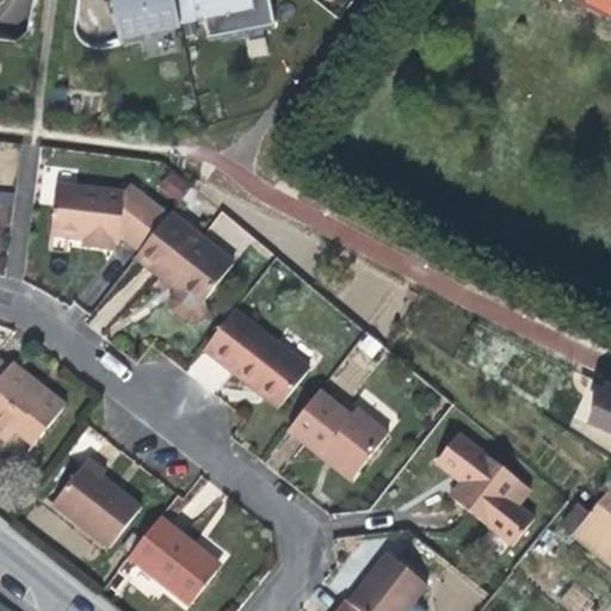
[(112,0),(121,39),(183,26),(176,0),(112,0)]
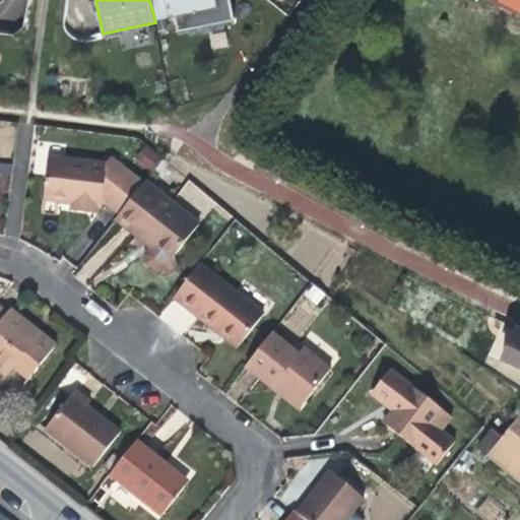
[(149,0),(155,22),(172,19),(168,1),(167,0),(149,0)]
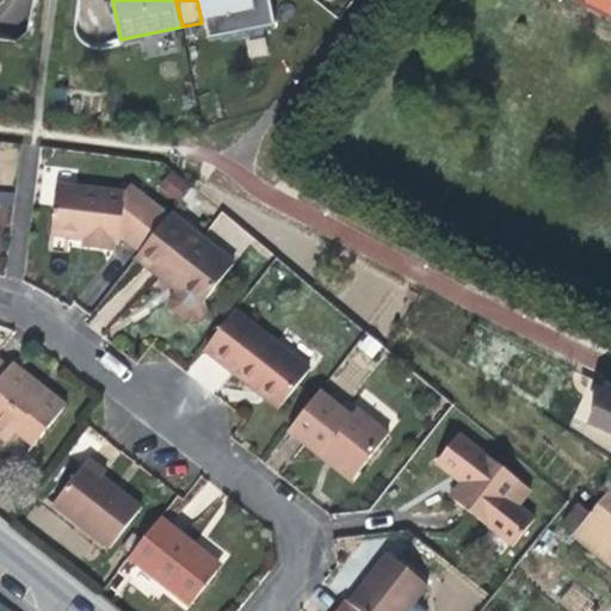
[(204,0),(197,1),(202,23),(208,22),(211,41),(278,28),(272,0),(204,0)]
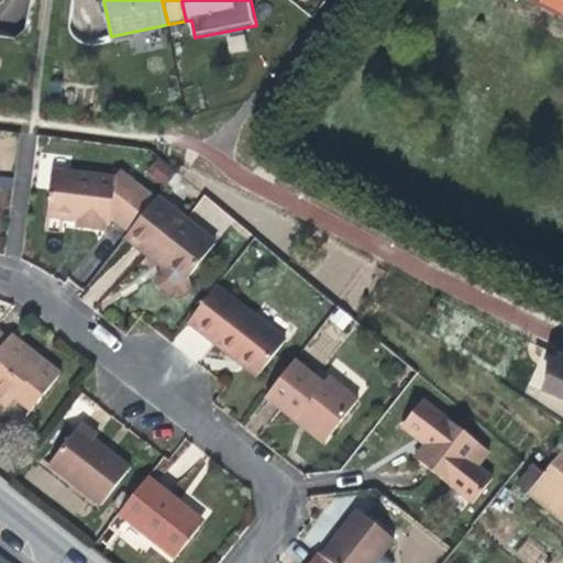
[(562,0),(531,0),(559,14),(562,3),(562,0)]
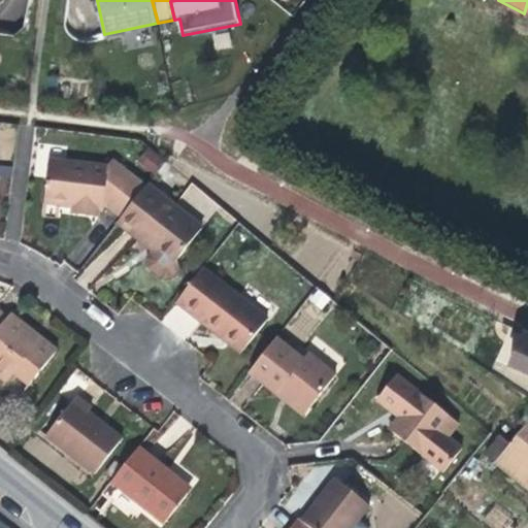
[(149,147),(137,160),(154,173),(164,160),(149,147)]
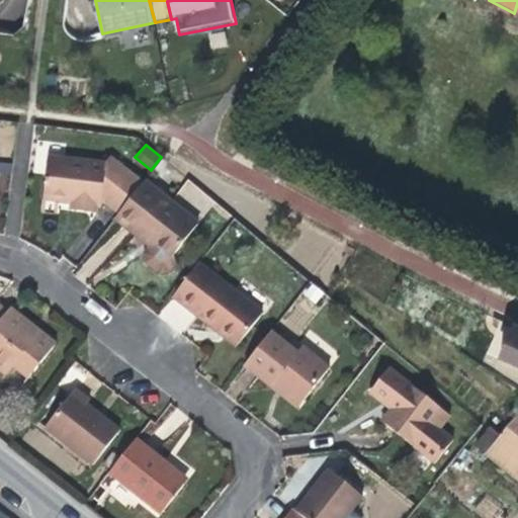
[(79,202),(79,209),(96,211),(97,204),(100,205),(100,203),(105,163),(49,156),(45,199),(72,202),(79,202)]
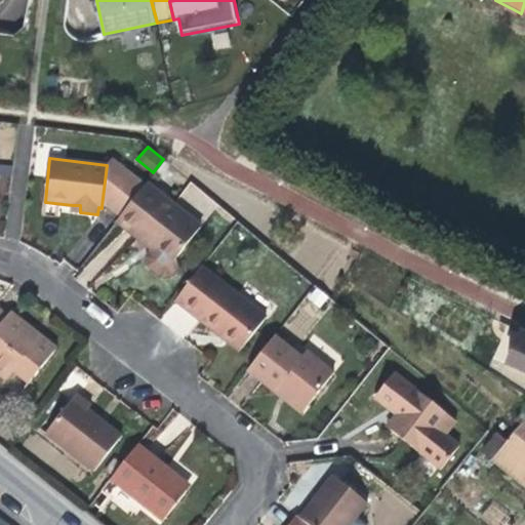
[(107,165),(102,206),(110,207),(121,215),(146,185),(112,159),(107,165)]
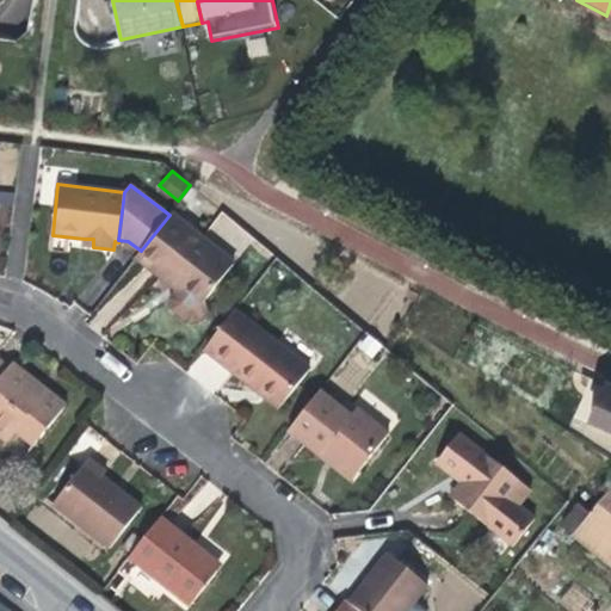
[(141,251),(137,257),(172,285),(176,279),(178,282),(181,284),(171,300),(173,309),(189,322),(199,320),(205,313),(203,302),(234,264),(172,213),(170,215),(141,251)]
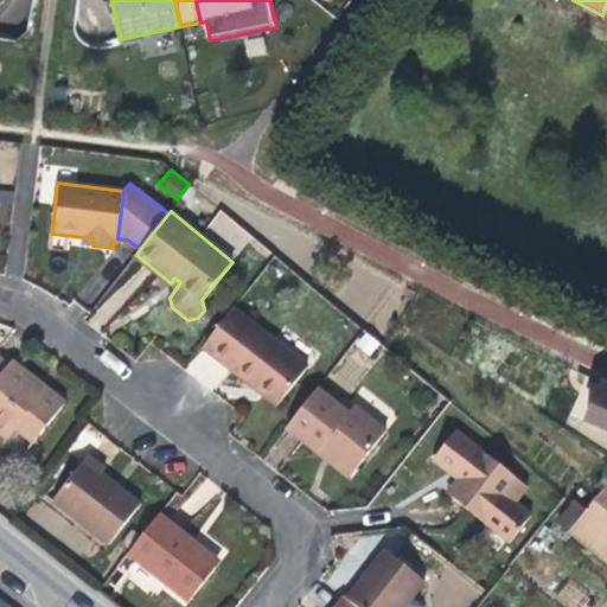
[(235,307),(203,347),(243,378),(278,406),(307,366),(261,331),(262,328),(235,307)]
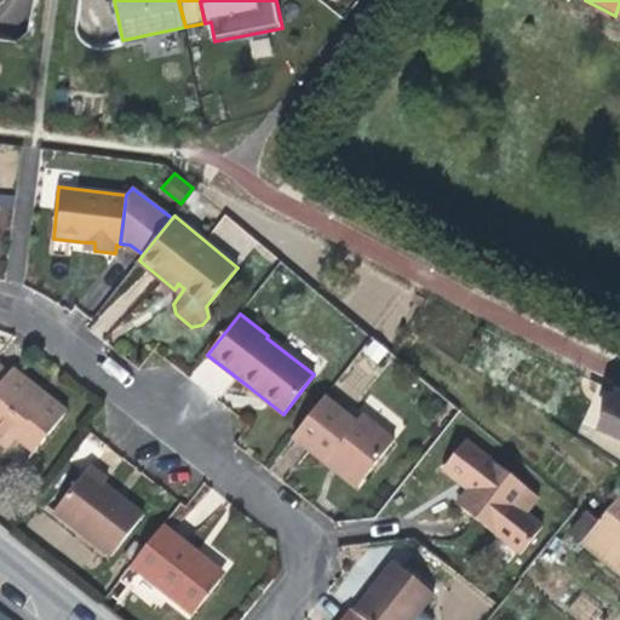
[(377,339),(362,348),(373,366),(389,357),(377,339)]
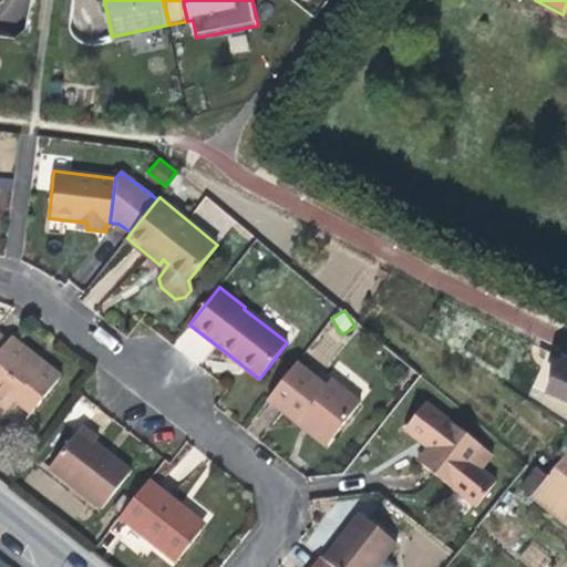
[(197,367),(212,349),(187,328),(172,346),(197,367)]
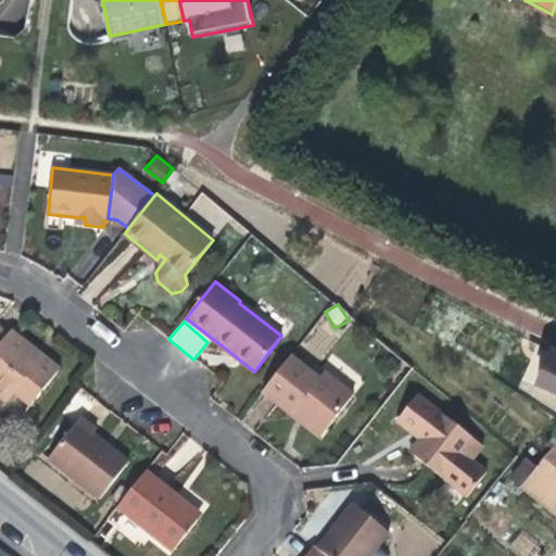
[(0,396),(8,402),(14,394),(30,407),(61,368),(34,348),(12,329),(9,333),(0,326),(0,396)]
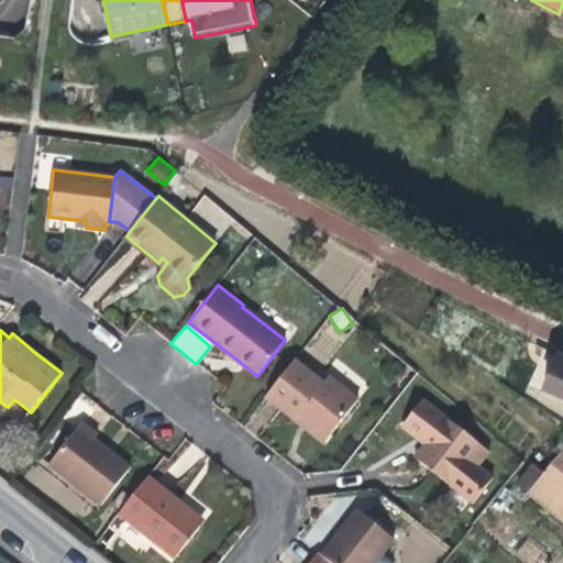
[(562,357),(559,355),(542,393),(562,401),(562,357)]
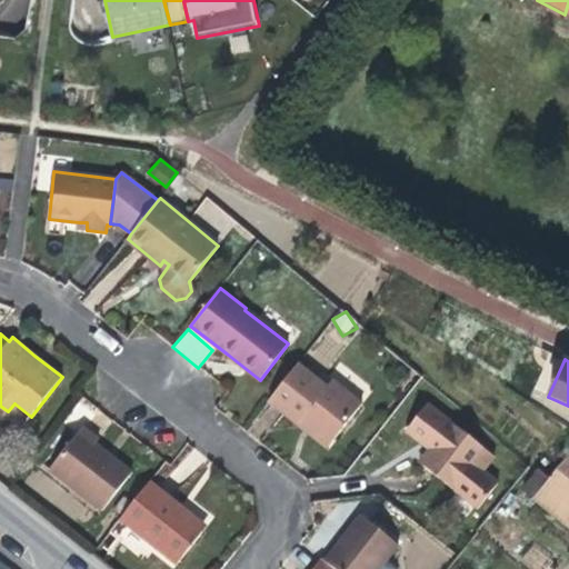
[(305,418),(333,441),(362,403),(332,380),(327,387),(298,363),(269,401),(299,425),(305,418)]
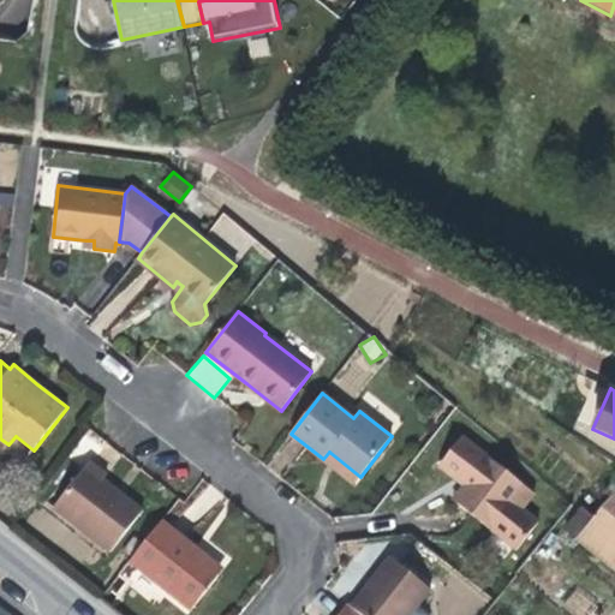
[(535,494),(461,437),(439,466),(455,479),(458,476),(471,485),(457,503),(471,514),(517,550),(538,523),(521,509),(535,494)]
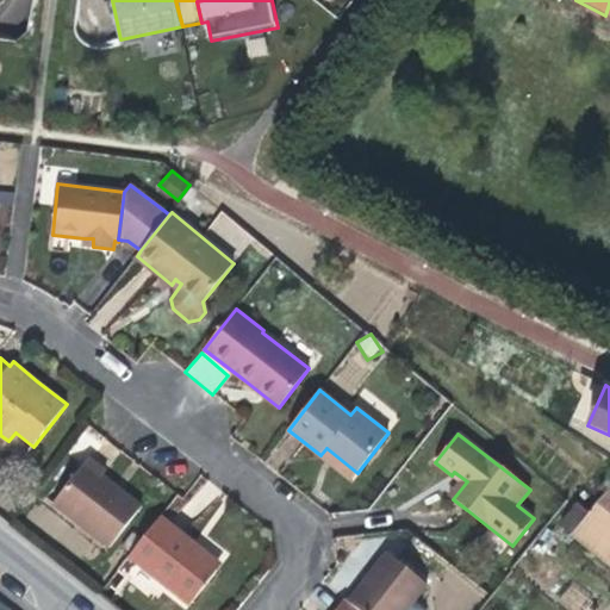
[(352,480),(358,473),(327,448),(321,455),(334,466),(352,480)]
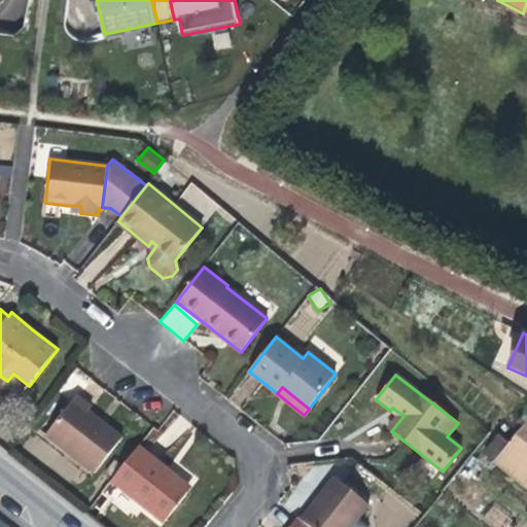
[(93,406),(77,394),(46,434),(95,472),(124,436),(101,420),(89,410),(93,406)]
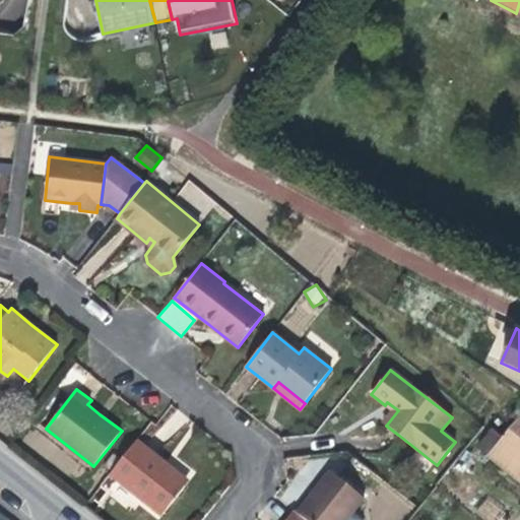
[(519,421),(517,419),(486,457),(519,483),(519,482),(519,421)]
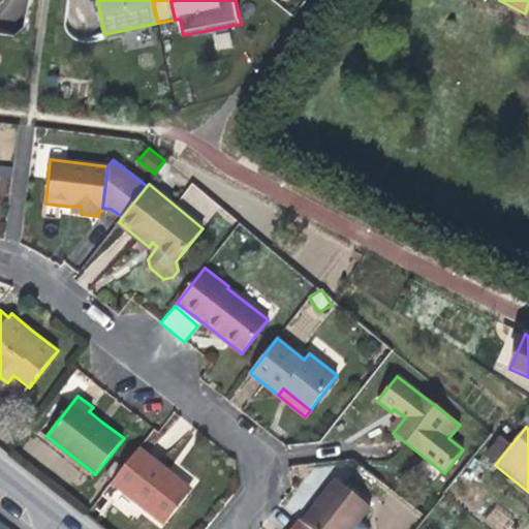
[(138,447),(112,481),(164,524),(191,489),(168,471),(138,447)]
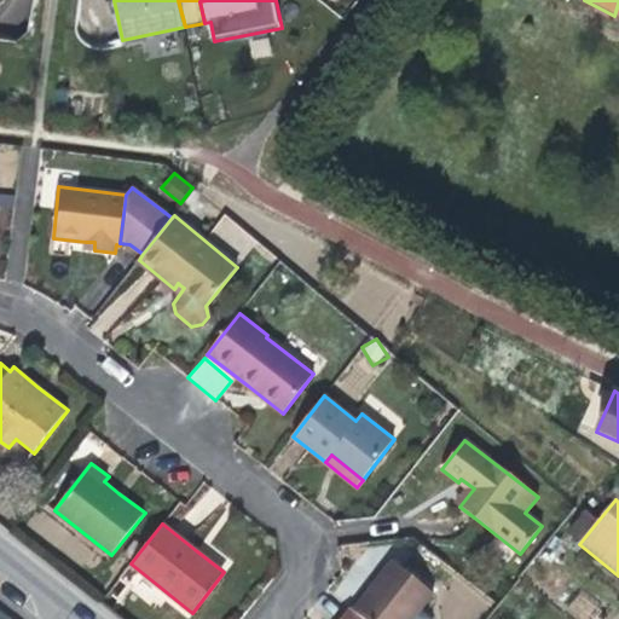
[(562,545),(556,541),(550,548),(556,554),(562,545)]
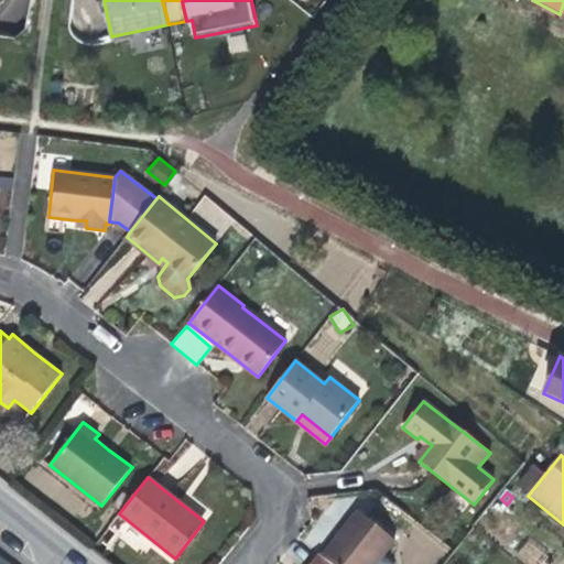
[(310,563),(376,563),(383,555),(396,540),(357,509),(331,544),(322,556),(318,553),(310,563)]
